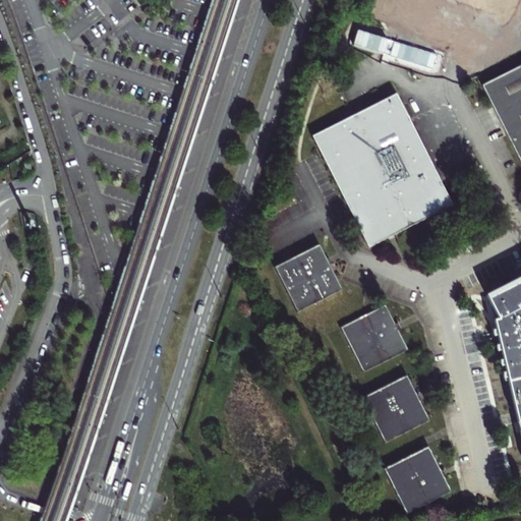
[(520,0),(418,0),(385,14),(404,61),(452,41),(438,8),(458,0),(488,0),(497,17),(520,6),(520,0)]
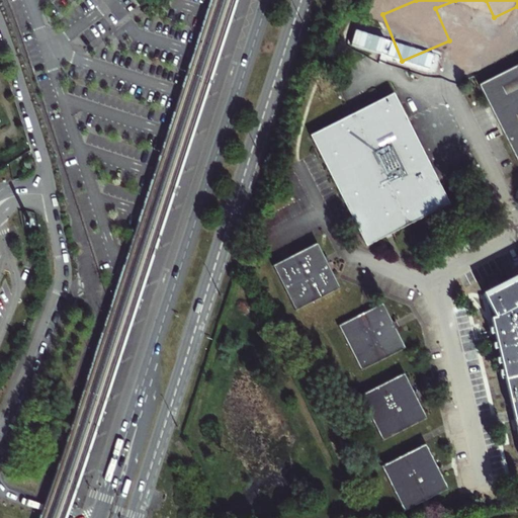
[(517,162),(517,65),(479,85),(517,162)]
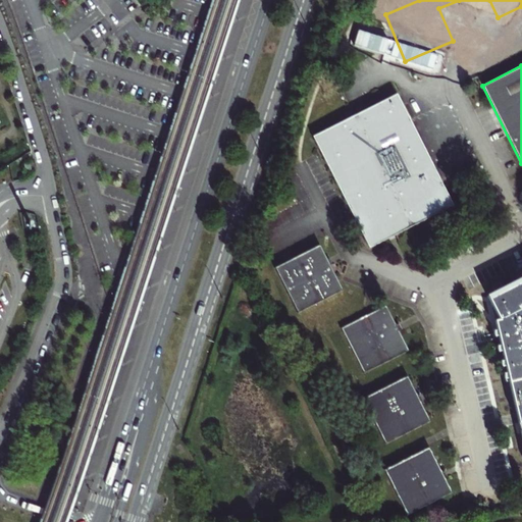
[(453,205),(438,177),(411,122),(397,95),(313,137),(369,248),(453,205)]
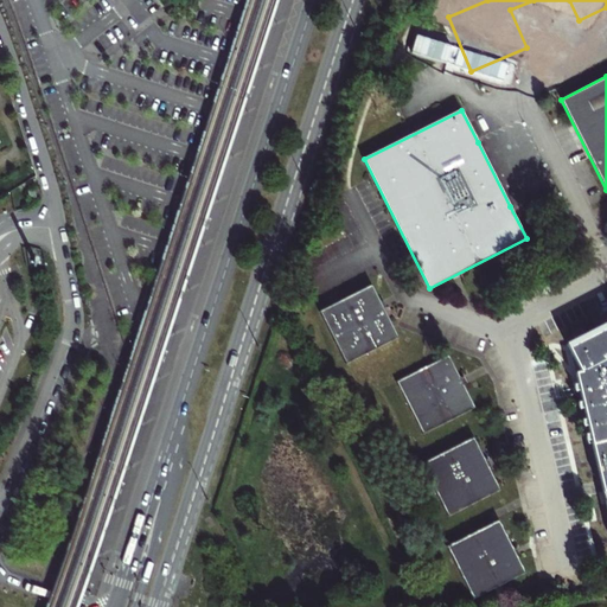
[(573,266),(557,274),(562,282),(576,275),(573,266)]
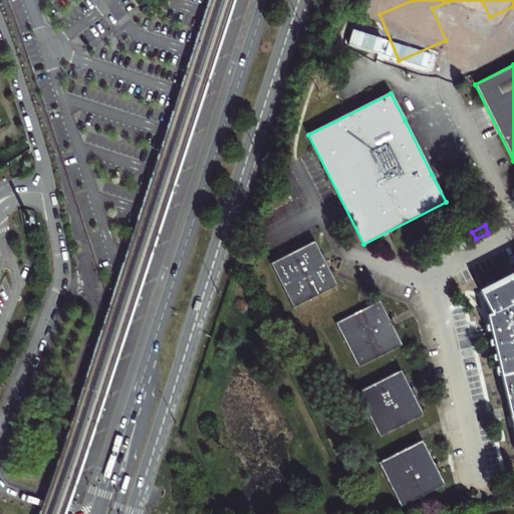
[(314,241),(269,263),(292,308),(336,285),(314,241)]
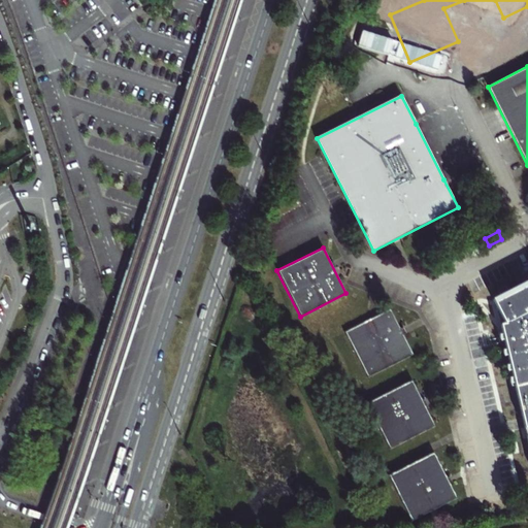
[(527,282),(492,300),(505,325),(499,326),(527,447),(527,282)]
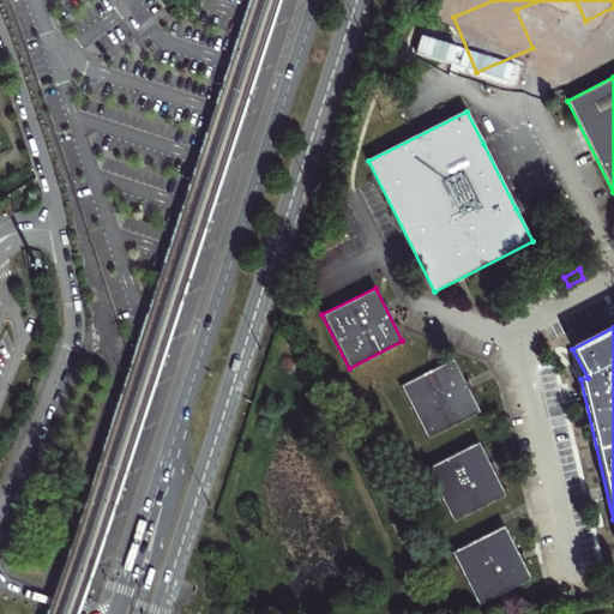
[(455,357),(401,384),(427,438),(481,410),(455,357)]
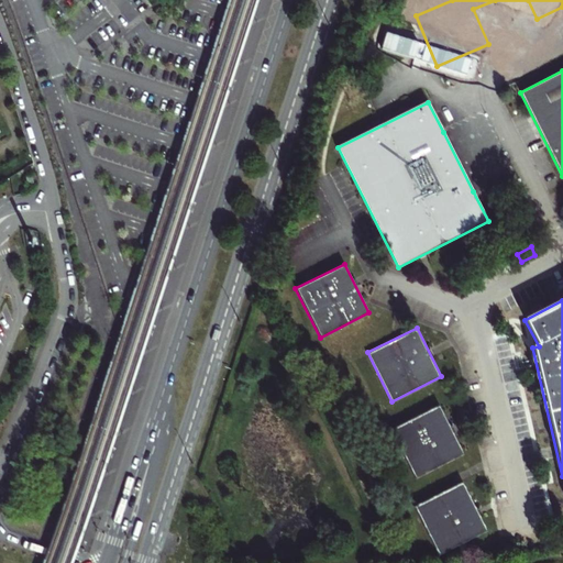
[(439,404),(389,428),(414,478),(463,453),(439,404)]
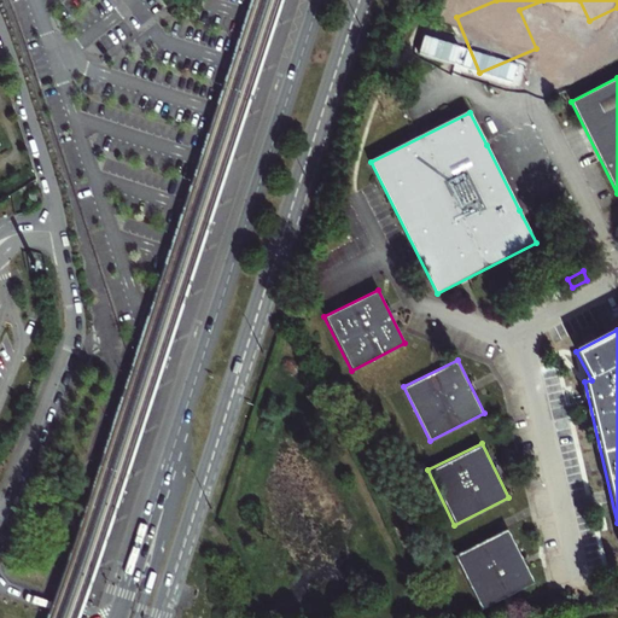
[(507,530),(454,557),(481,610),(534,583),(507,530)]
